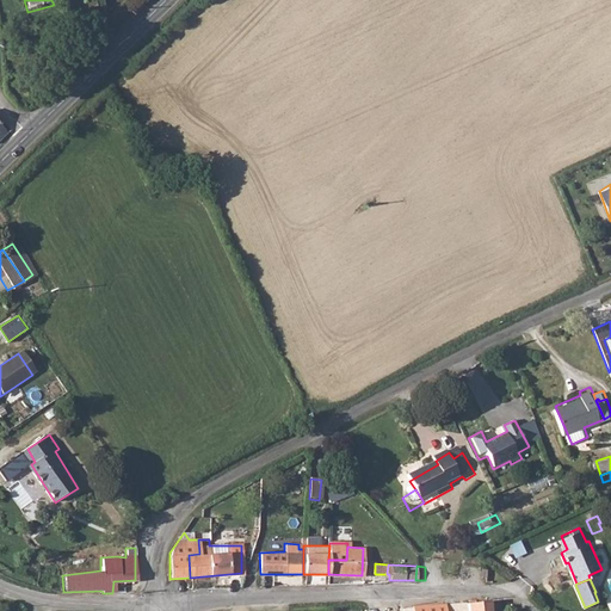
[(594,592),(598,602),(605,598),(600,590),(596,592),(594,592)]
